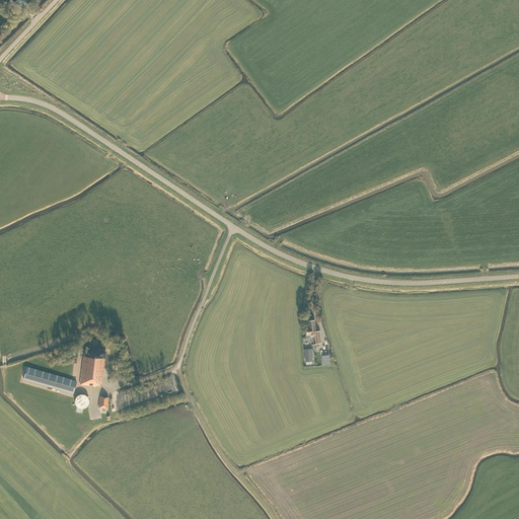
[(309,321),(309,325),(309,328),(307,328),(307,335),(315,334),(316,344),(321,343),(320,330),(317,331),(316,328),(314,320),(309,321)]
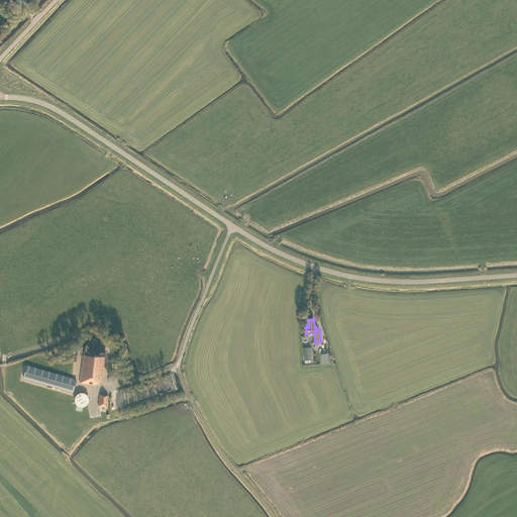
[(80,383),(96,385),(96,384),(102,384),(105,349),(91,347),(92,339),(86,338),(84,354),(83,353),(80,383)]
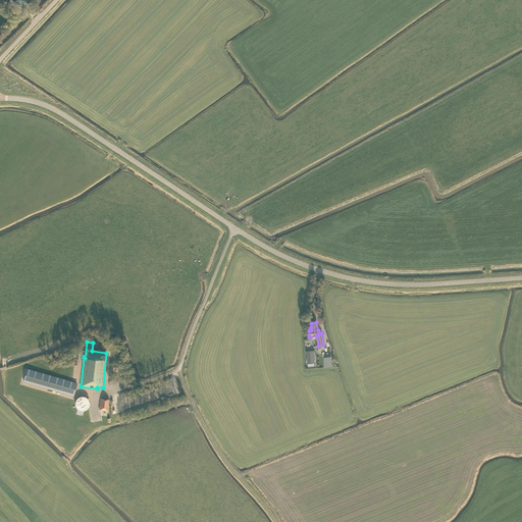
[(315,363),(314,351),(306,352),(307,364),(308,364),(308,367),(314,366),(314,363),(315,363)]
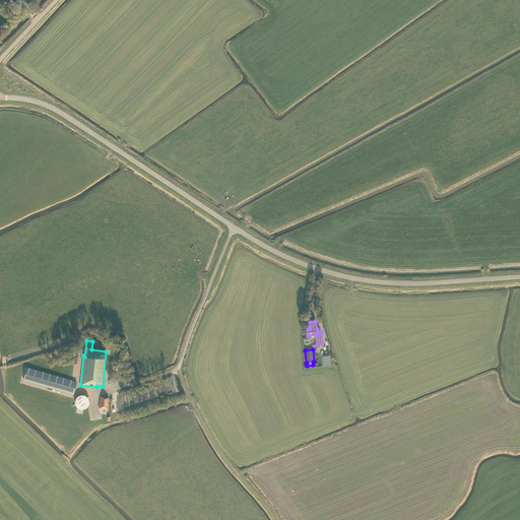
[(330,355),(323,356),(324,367),(331,366),(330,355)]
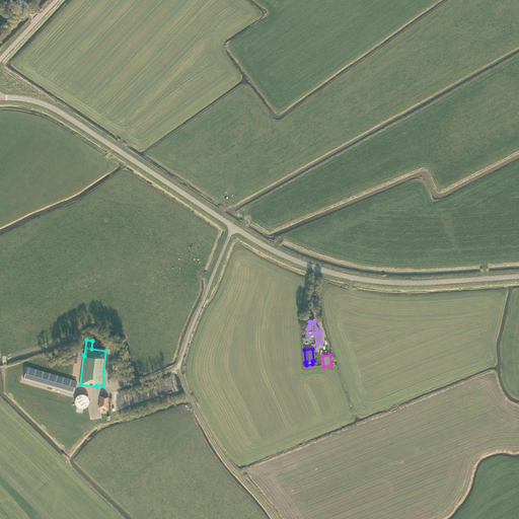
[(76,381),(31,368),(27,381),(73,393),(76,381)]
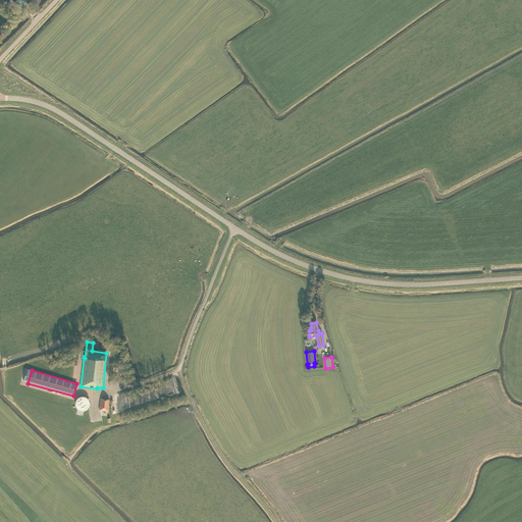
[(83,397),(82,397),(81,397),(80,398),(79,398),(77,399),(76,400),(76,401),(75,402),(75,403),(75,404),(75,405),(75,406),(76,407),(76,408),(77,409),(79,409),(79,410),(80,410),(81,411),(82,411),(83,411),(84,411),(85,410),(86,410),(87,409),(88,408),(89,407),(89,406),(90,405),(90,404),(90,403),(89,403),(89,402),(89,401),(88,400),(88,399),(87,399),(87,398),(86,398),(85,398),(85,397),(84,397),(83,397)]
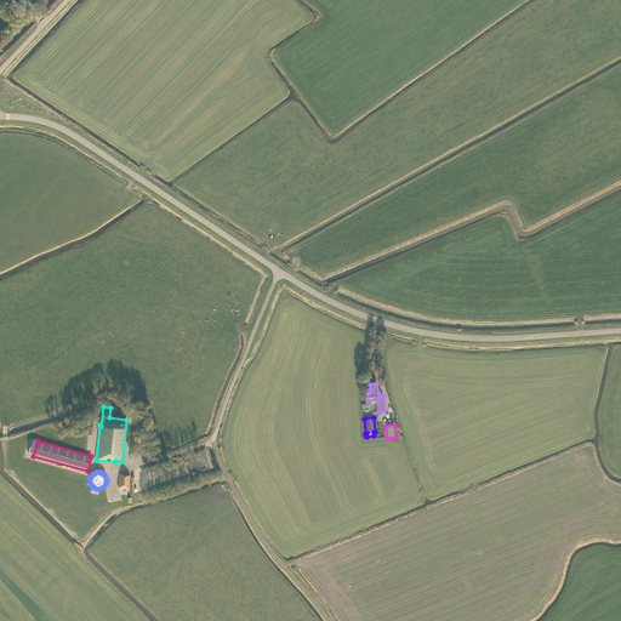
[(130,476),(120,474),(119,488),(129,489),(130,476)]
